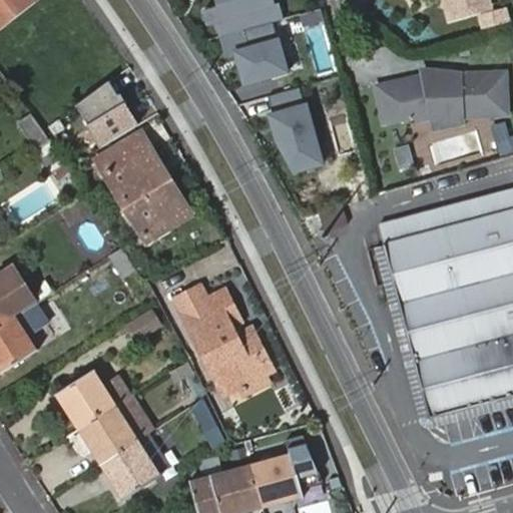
[(0,0),(0,31),(41,0),(40,0),(0,0)]
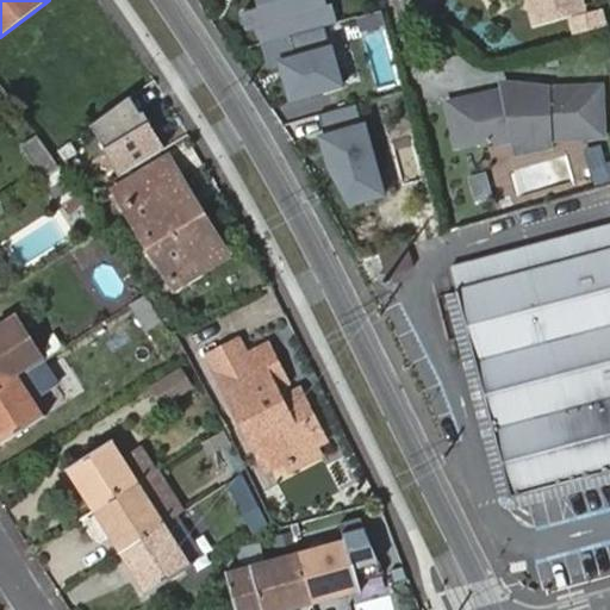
[(260,0),(263,10),(247,14),(251,30),(261,26),(268,47),(296,37),(329,26),(343,22),(336,1),(331,2),(330,0),(260,0)]
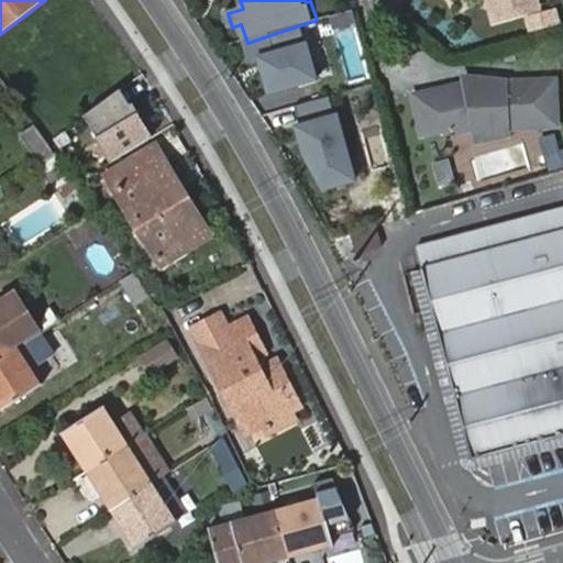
[(492,0),(497,18),(541,6),(539,0),(492,0)]
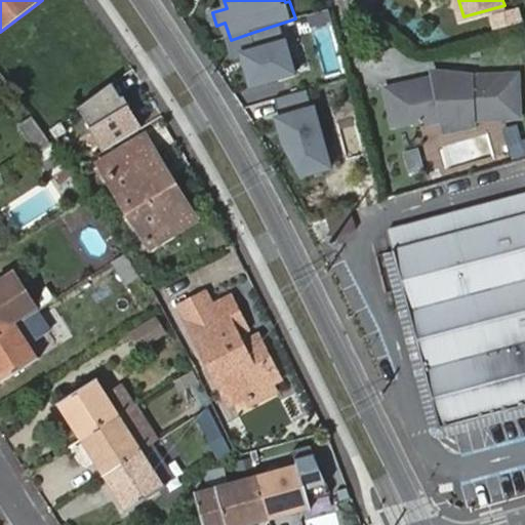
[(495,31),(524,19),(524,18),(520,6),(490,17),(495,31)]
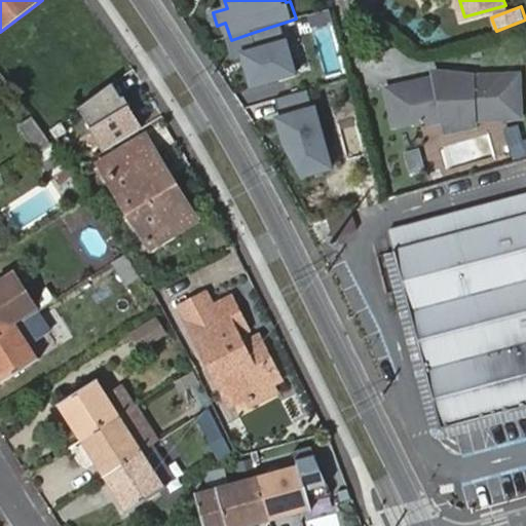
[(284,23),(255,32),(260,49),(247,53),(258,87),(302,72),(292,39),(290,40),(284,23)]
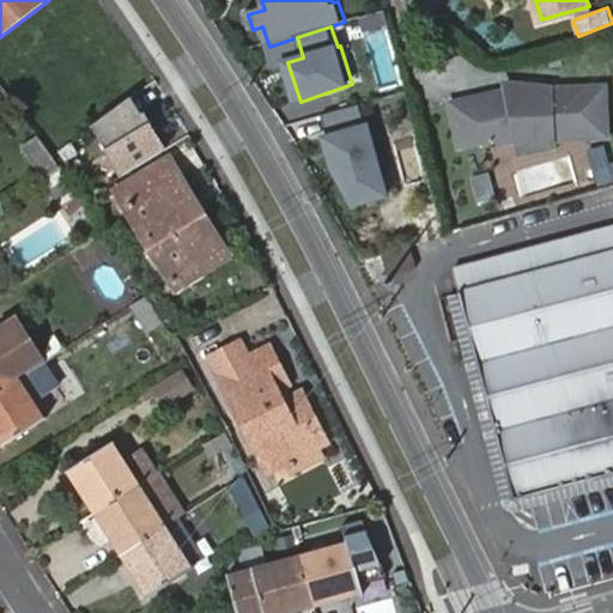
[(516,93),(459,105),(468,149),(505,140),(507,146),(526,143),(595,138),(595,135),(612,133),(612,116),(612,89),(516,93)]
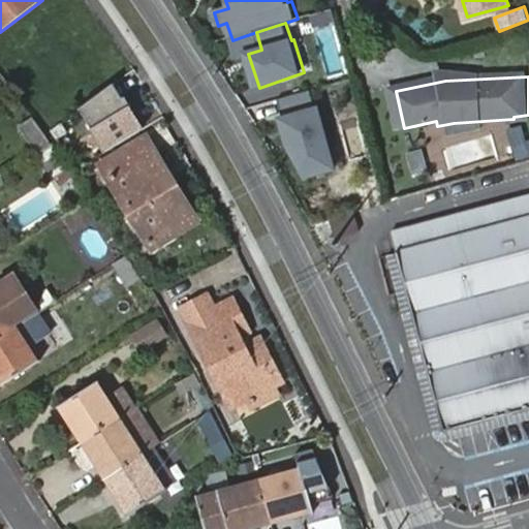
[(117,86),(82,110),(107,154),(145,131),(117,86)]
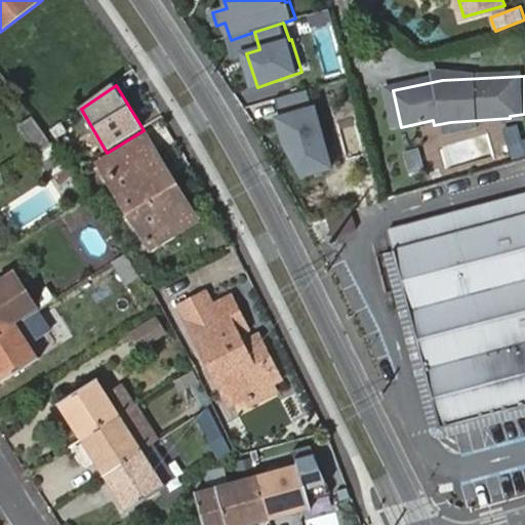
[(314,89),(282,99),(287,116),(284,117),(293,144),(312,174),(341,164),(322,105),(319,106),(314,89)]
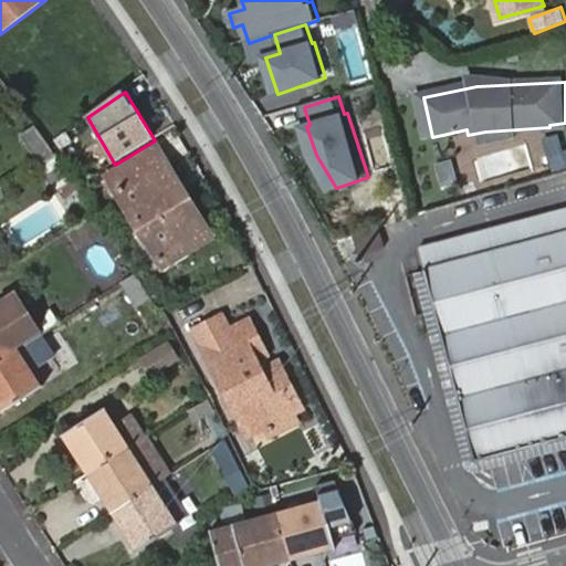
[(41,164),(56,154),(37,124),(21,135),(41,164)]
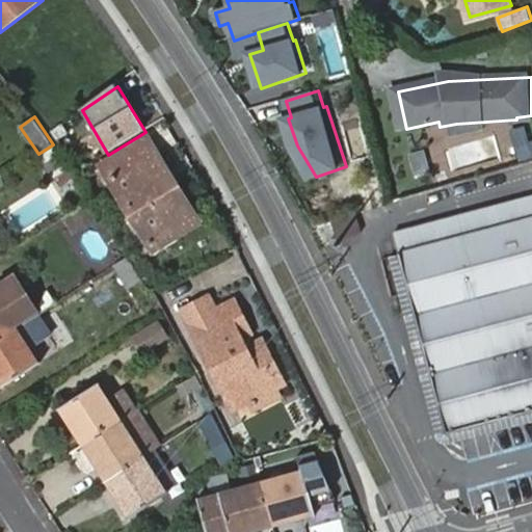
[(166,180),(173,176),(149,137),(104,166),(151,242),(189,217),(166,180)]
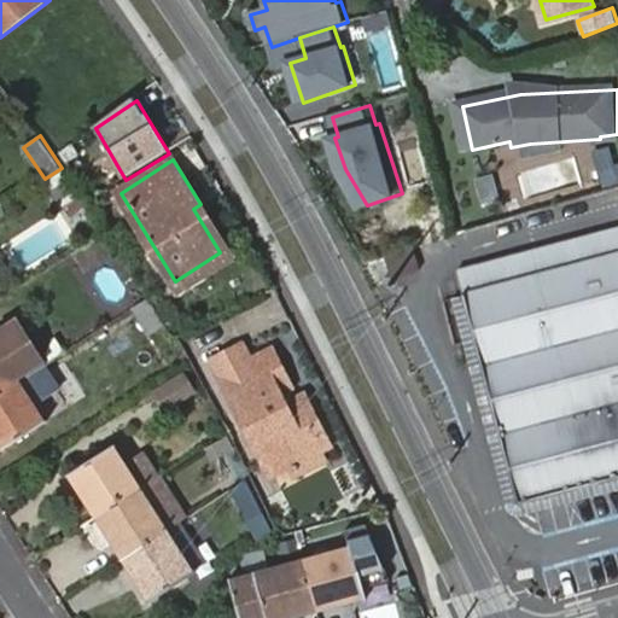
[(83,200),(62,168),(45,179),(66,211),(69,210),(83,200)]
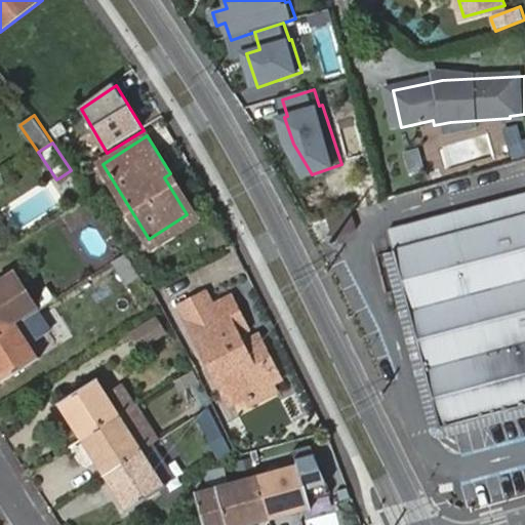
[(410,176),(430,170),(422,147),(404,153),(410,176)]
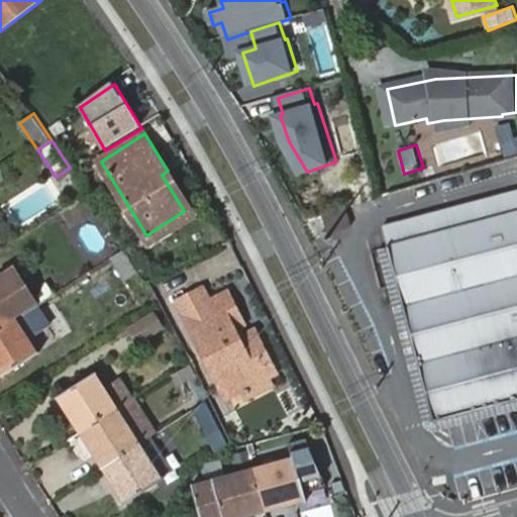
[(70,168),(58,176),(64,186),(77,177),(70,168)]
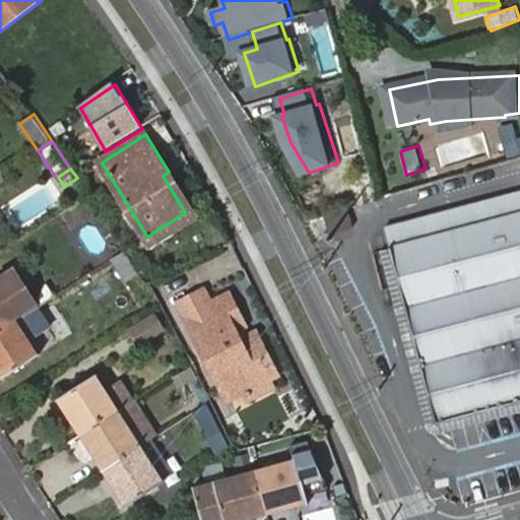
[(195,214),(169,172),(163,176),(185,212),(147,237),(151,243),(195,214)]
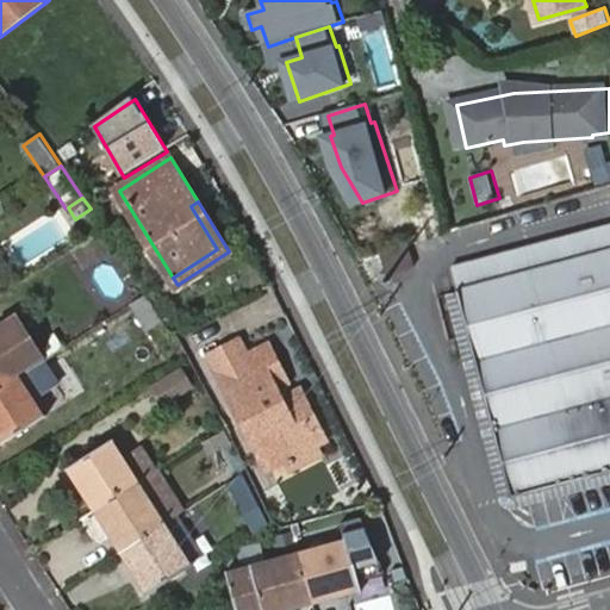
[(609,222),(454,266),(462,290),(609,249),(609,222)]
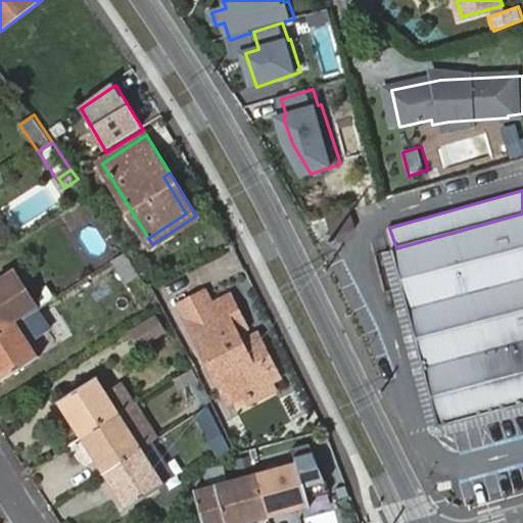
[(352,210),(327,216),(330,231),(355,227),(352,210)]
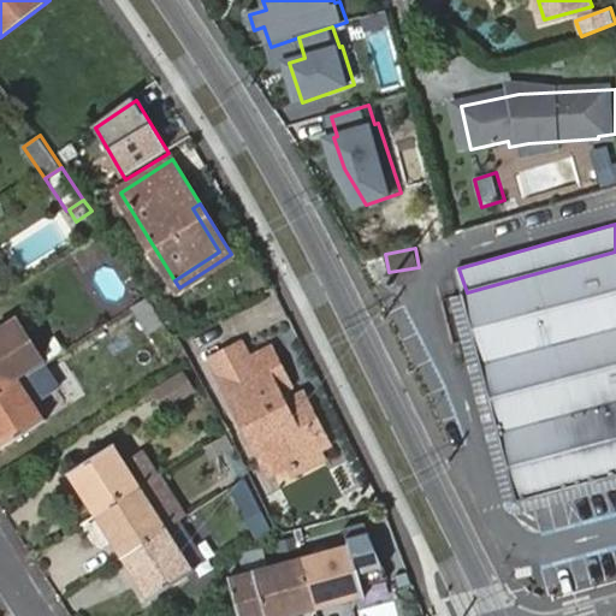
[(615,471),(615,252),(467,292),(522,496),(615,471)]
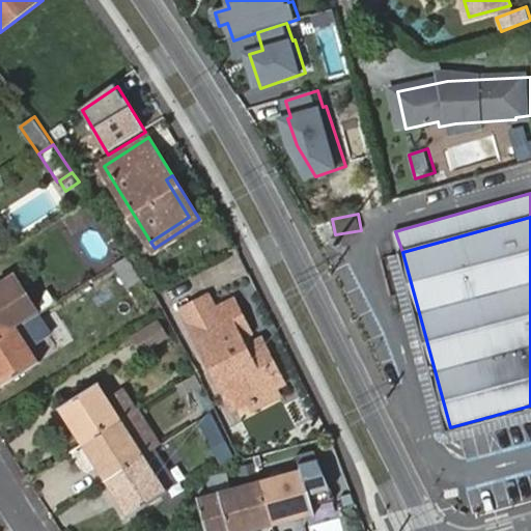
[(0,254),(8,250),(2,241),(0,241),(0,254)]
